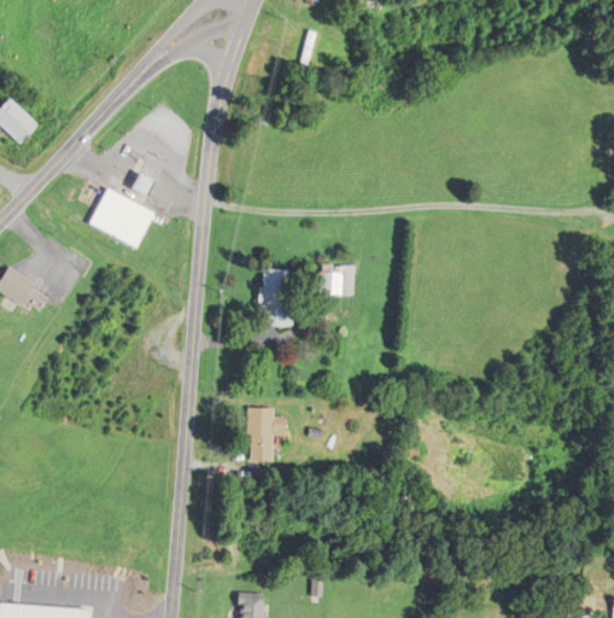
[(303,33),(292,29),(282,64),(293,66),(303,33)]
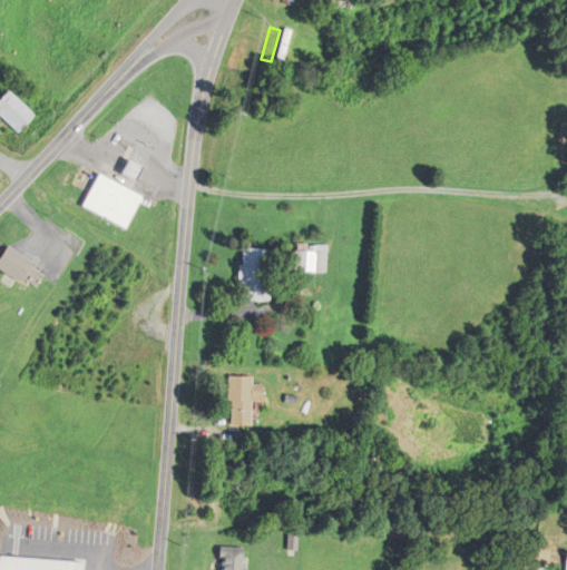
[(35,114),(1,90),(0,91),(0,118),(21,134),(35,114)]
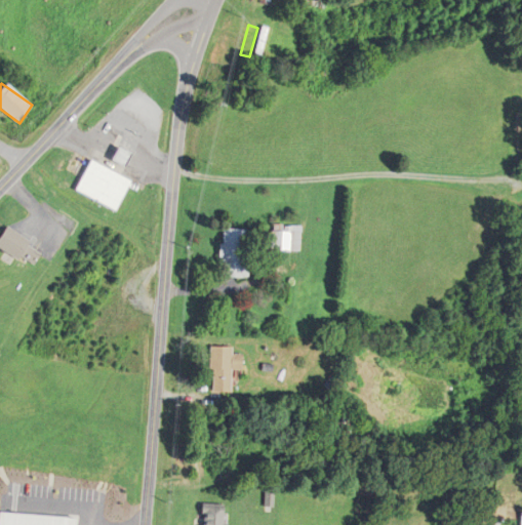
[(128,154),(115,148),(109,160),(122,166),(128,154)]
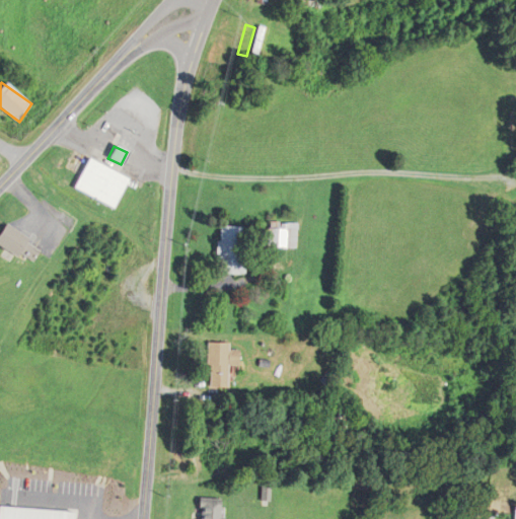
[(120,210),(133,180),(87,160),(74,190),(120,210)]
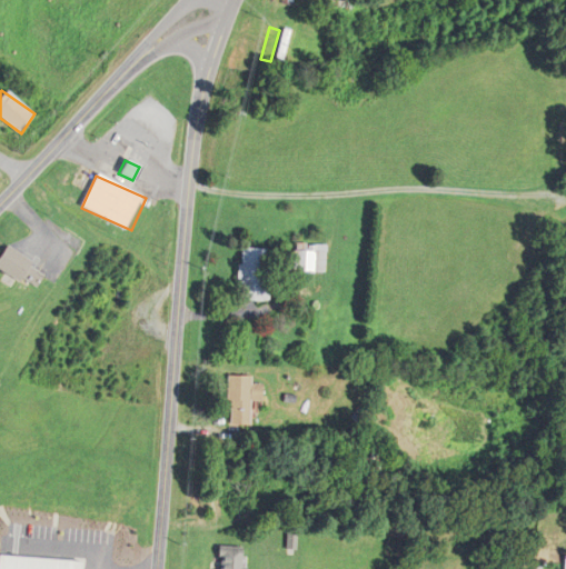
[(0,269),(19,282),(33,262),(8,245),(0,256),(0,269)]
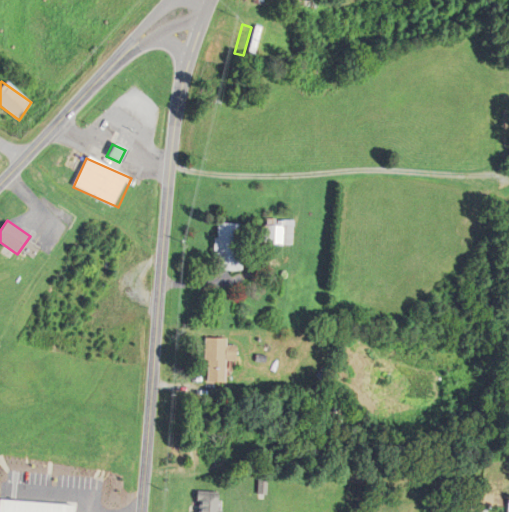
[(262,246),(293,246),(293,220),(262,220),(262,246)]
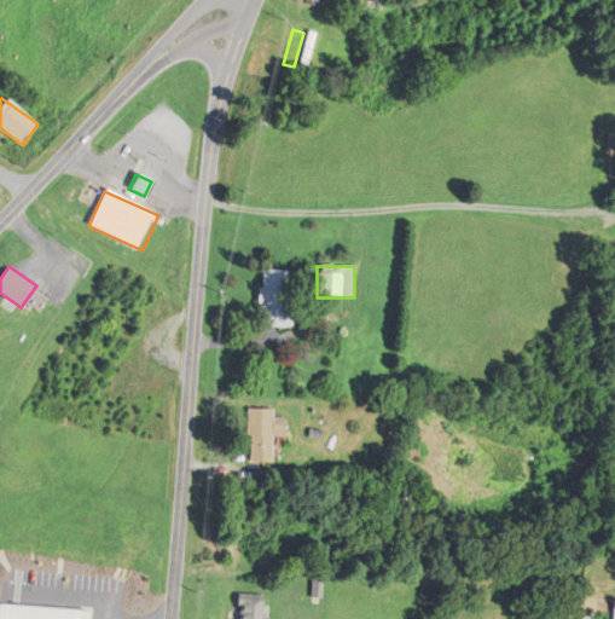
[(288,327),(286,270),(257,271),(259,328),(288,327)]
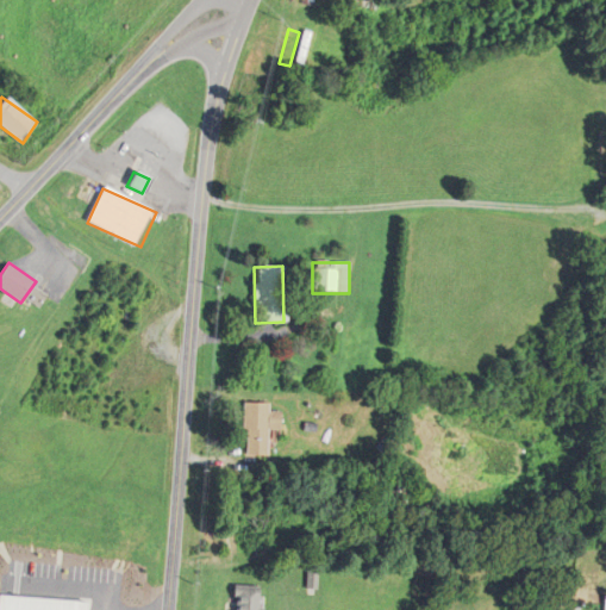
[(269,403),(245,403),(245,456),(270,456),(270,430),(281,430),(281,412),(269,412),(269,403)]
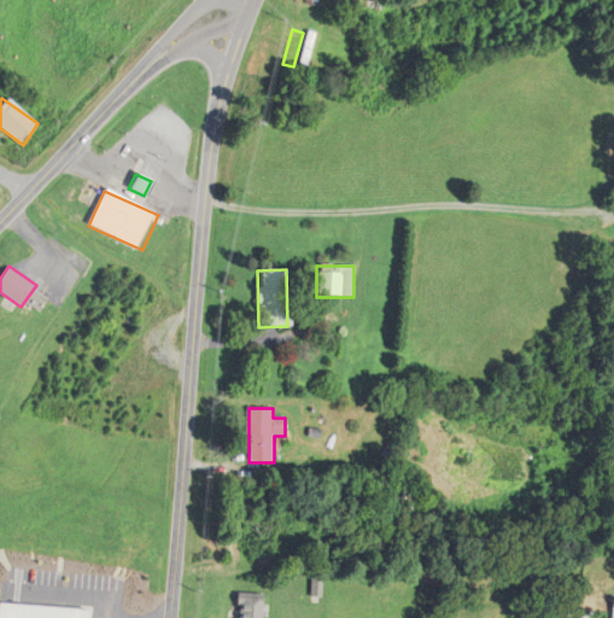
[(263,617),(265,595),(239,594),(237,617),(263,617)]
